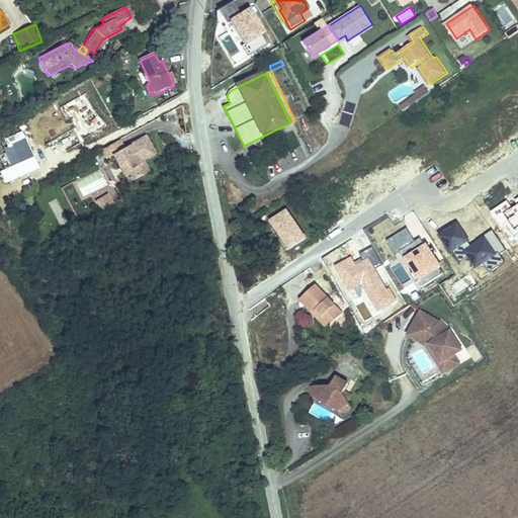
[(410,99),(414,105),(431,93),(426,86),(416,93),(418,94),(410,99)]
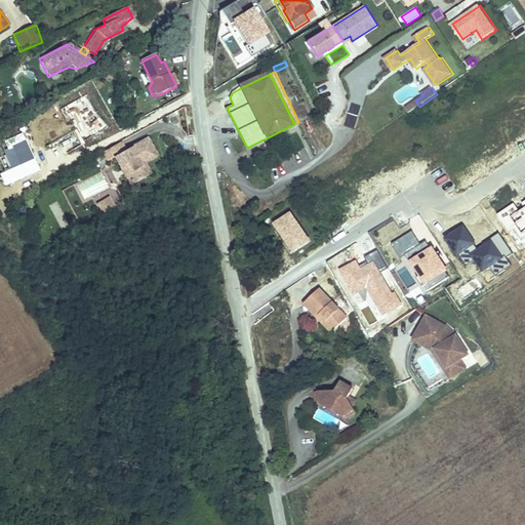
[(70,108),(89,136),(105,126),(85,96),(70,108)]
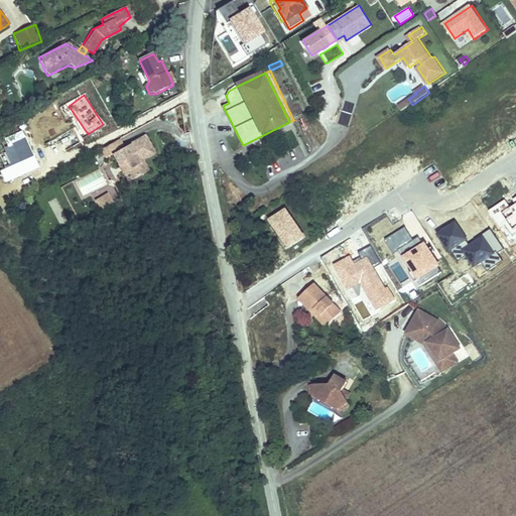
[(399,106),(402,111),(412,105),(408,99),(399,106)]
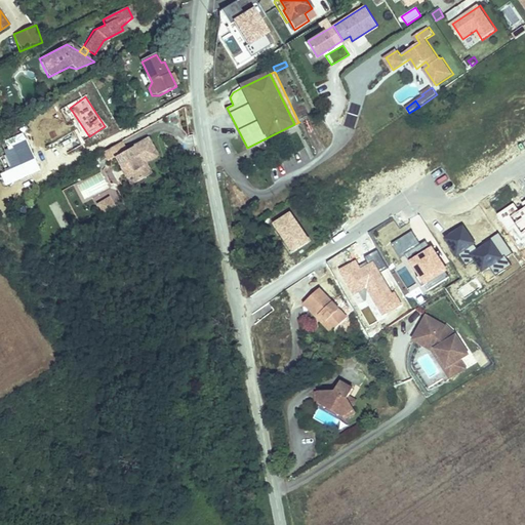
[(147,163),(160,156),(150,138),(116,158),(122,168),(130,164),(134,172),(132,173),(132,174),(137,184),(151,176),(148,170),(150,169),(147,163)]
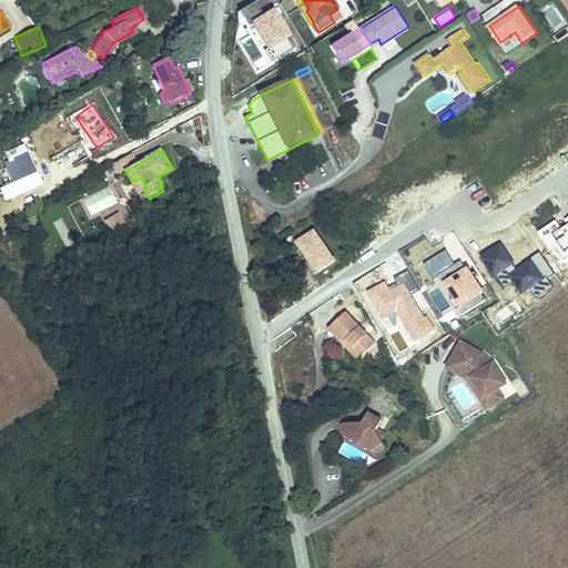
[(0,190),(8,209),(27,201),(23,193),(42,185),(29,152),(12,159),(21,180),(0,188),(0,190)]
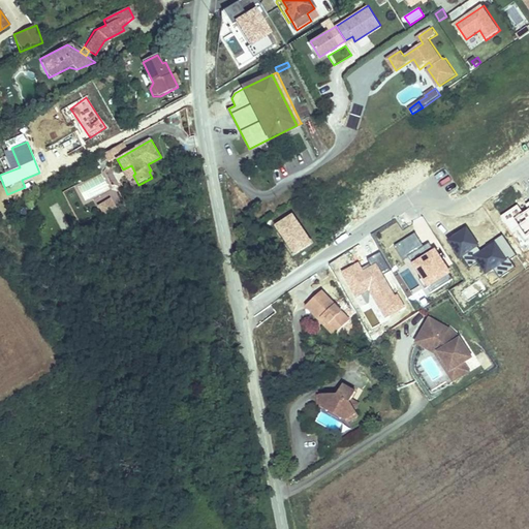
[(131,165),(123,169),(128,179),(133,176),(133,175),(135,174),(131,165)]
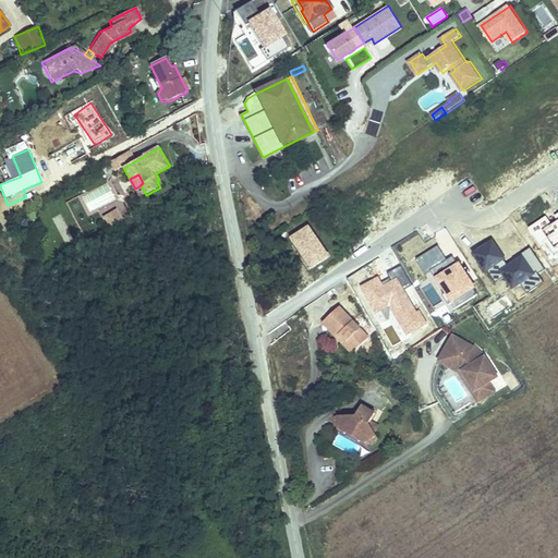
[(109,228),(122,218),(112,206),(100,216),(109,228)]
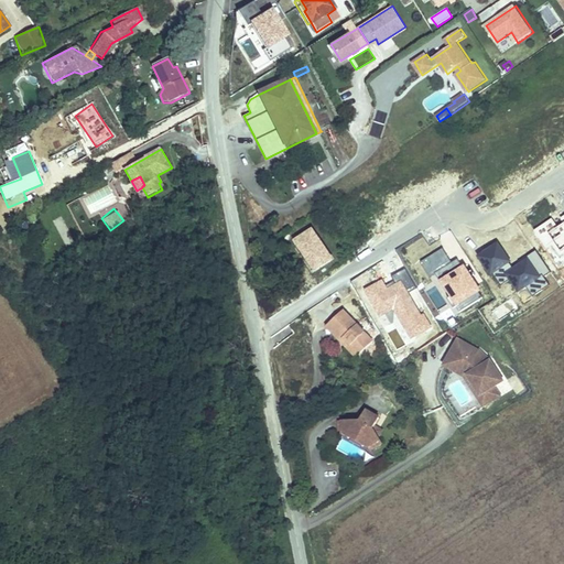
[(332,258),(313,230),(297,240),(302,247),(308,258),(306,259),(314,270),(332,258)]
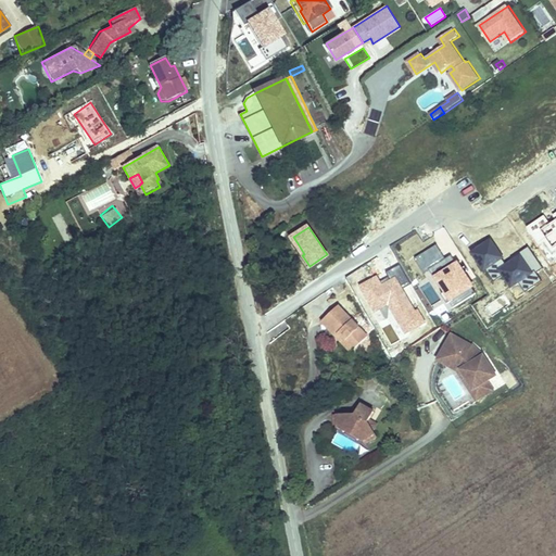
[(304,254),(298,243),(295,244),(294,245),(301,254),(302,255),(304,254)]
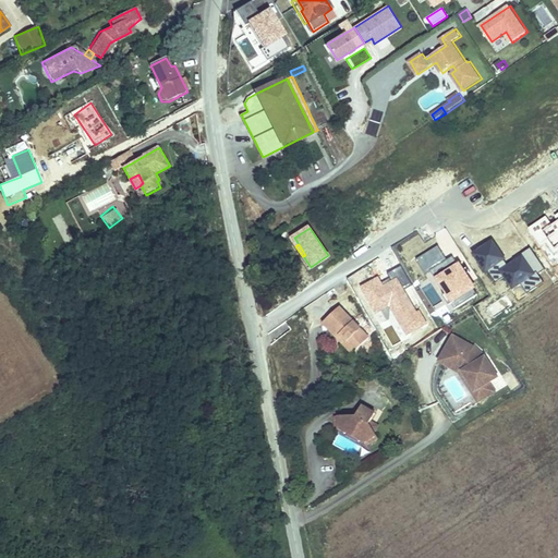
[(381,275),(386,281),(386,280),(390,287),(395,283),(387,271),(381,275)]
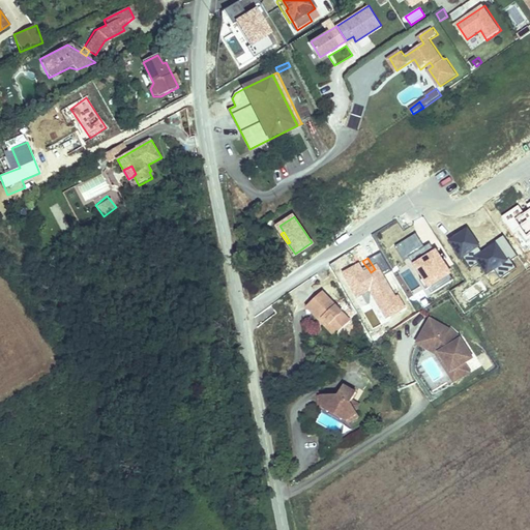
[(362,261),(355,266),(358,272),(366,267),(362,261)]
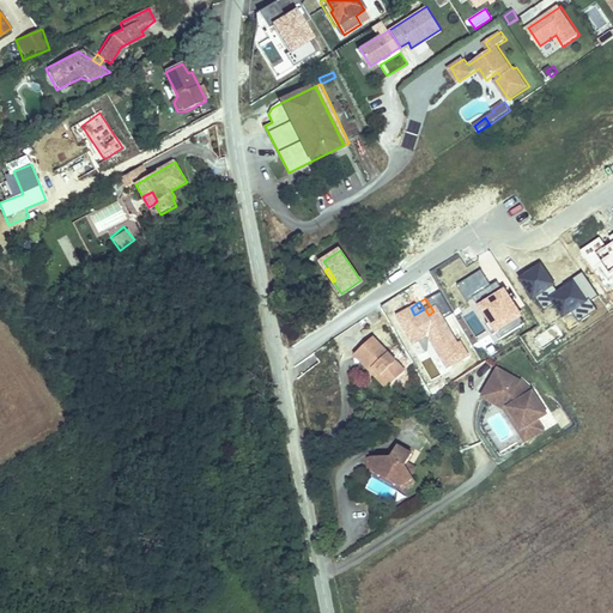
[(405,371),(372,338),(354,356),(370,371),(375,366),(377,370),(376,371),(389,383),(390,386),(405,371)]
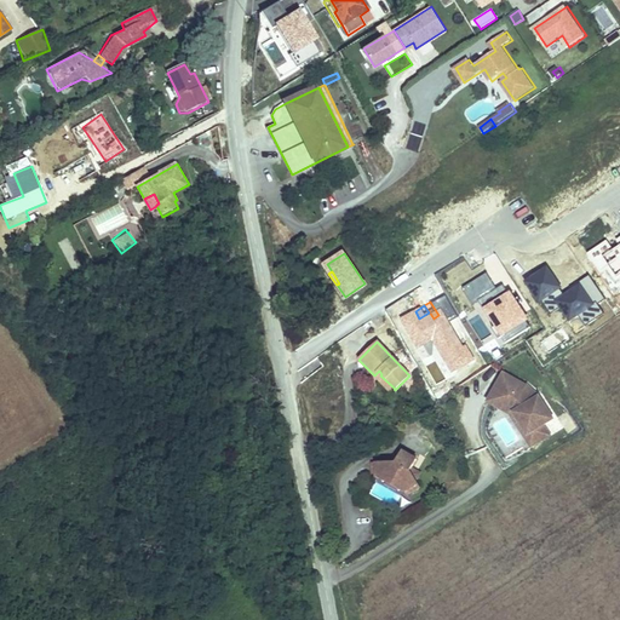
[(380,375),(382,374),(379,371),(374,375),(389,390),(391,392),(395,390),(394,388),(380,375)]
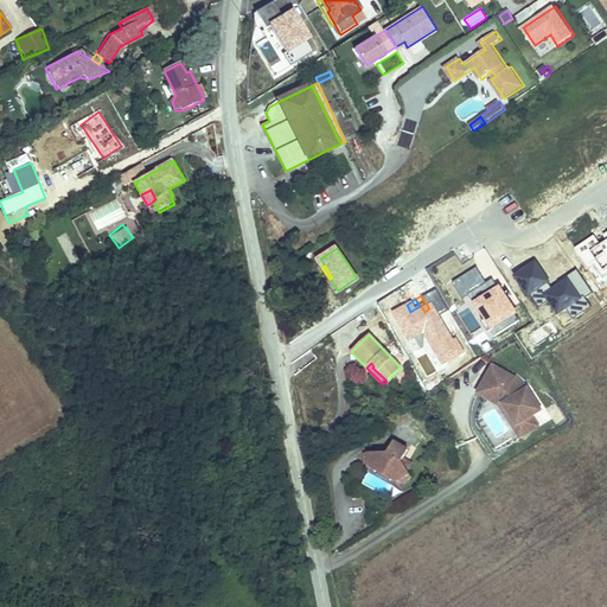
[(492,366),(490,370),(512,382),(511,383),(522,393),(528,389),(515,378),(492,366)]
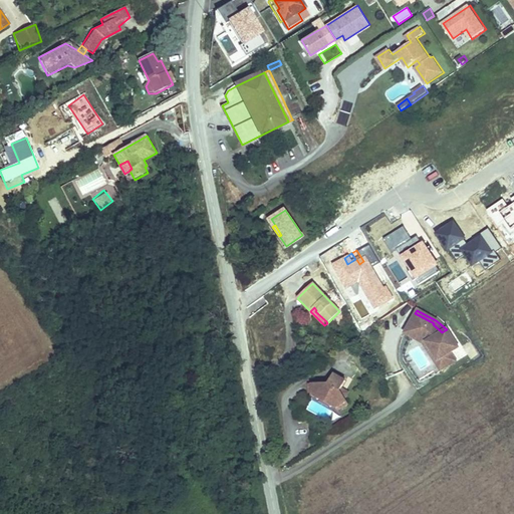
[(415,313),(405,331),(425,341),(425,342),(437,361),(451,353),(459,348),(447,329),(442,332),(433,324),(434,323),(415,313)]
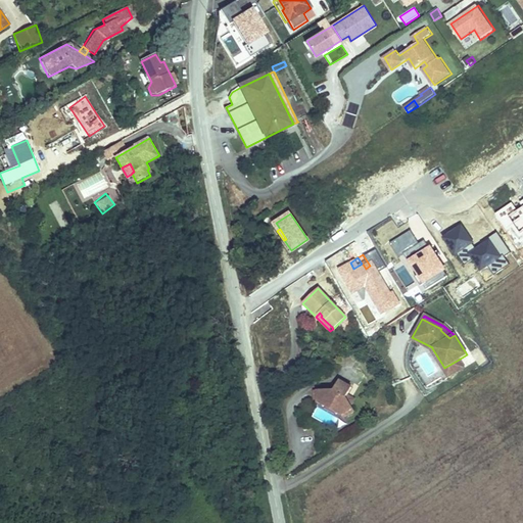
[(412,337),(411,340),(429,350),(447,379),(464,368),(459,360),(444,368),(432,348),(432,347),(412,337)]
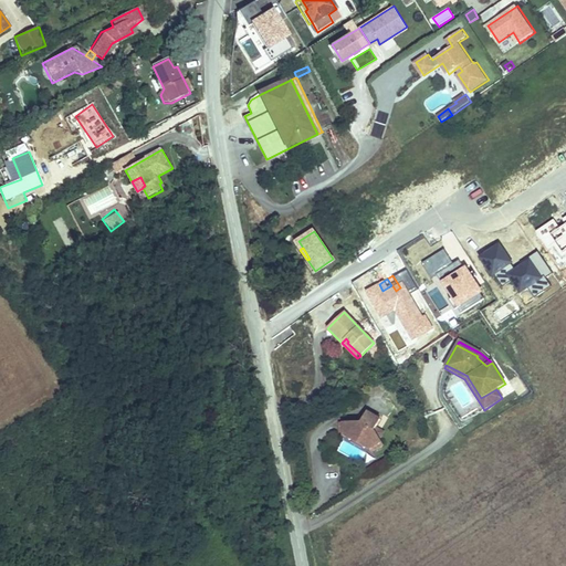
[(339,423),(339,438),(354,438),(365,443),(370,453),(384,446),(380,441),(375,431),(376,428),(380,420),(366,412),(360,423),(339,423)]
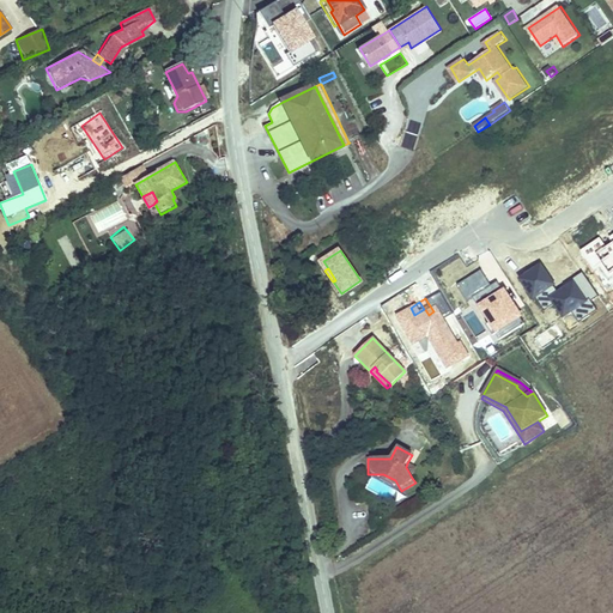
[(406,467),(412,478),(417,468),(407,463),(406,467)]
